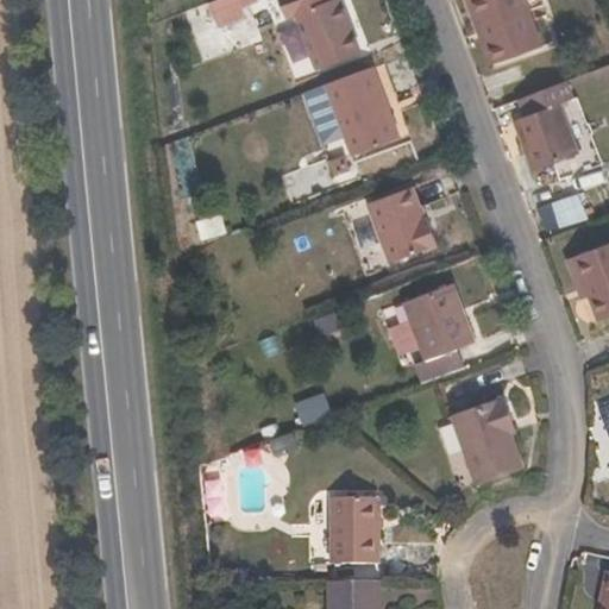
[(278,0),(286,18),(296,14),(299,20),(316,68),(355,54),(350,39),(356,37),(340,0),(278,0)]
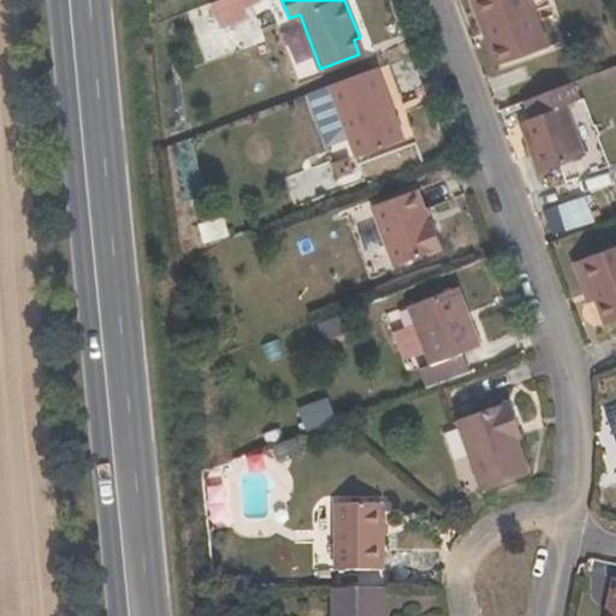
[(504,63),(550,46),(532,0),(474,0),(486,33),(492,31),(504,63)]
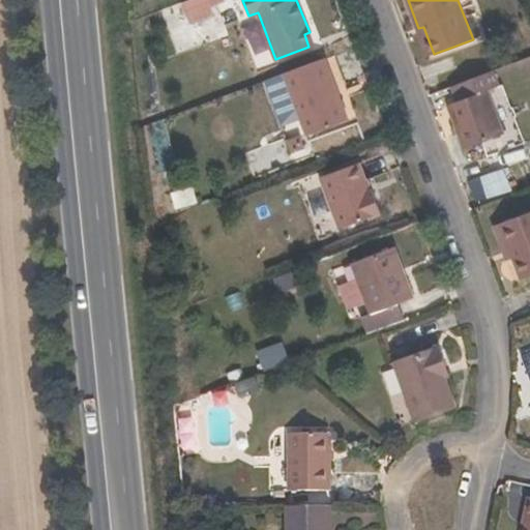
[(260,18),(258,12),(248,16),(251,22),(260,18)]
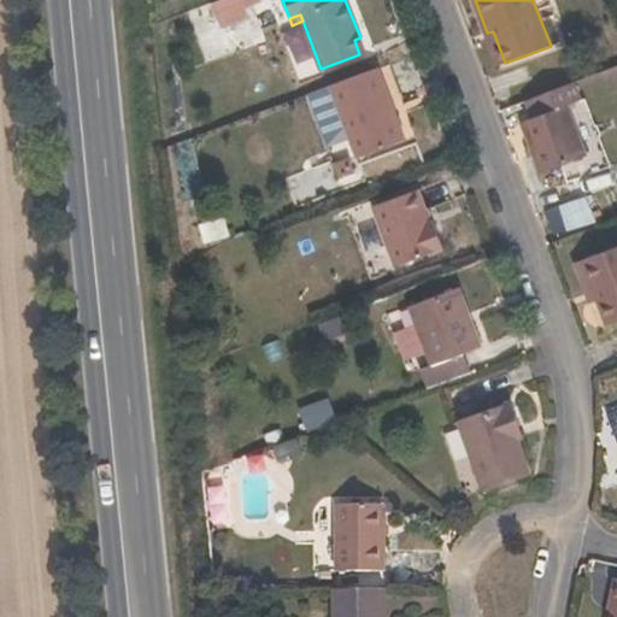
[(499,65),(505,63),(493,31),(487,33),(499,65)]
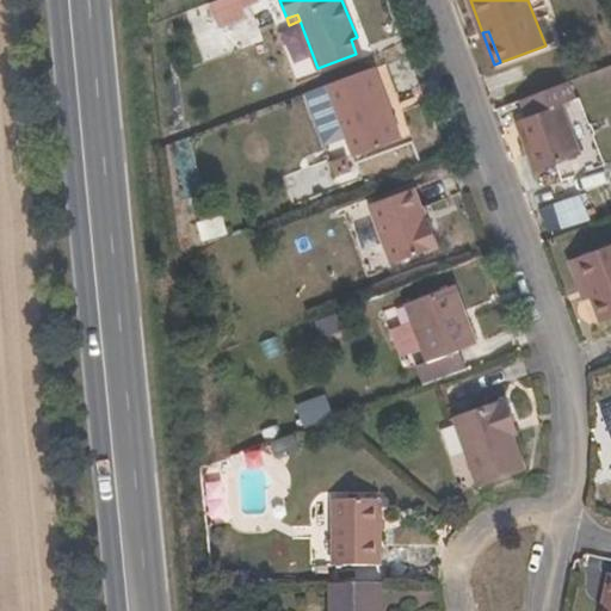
[(357,37),(351,39),(356,54),(362,51),(357,37)]
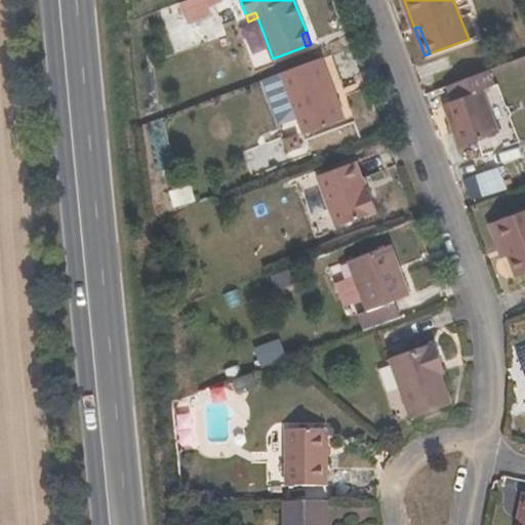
[(305,135),(345,119),(322,56),(281,72),(305,135)]
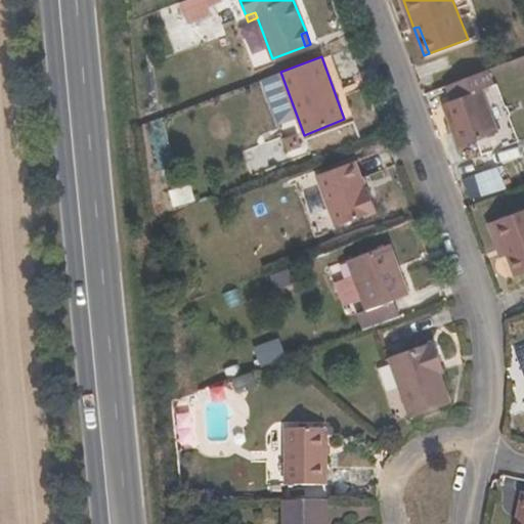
[(483,89),(493,85),(488,70),(444,86),(450,101),(441,104),(459,147),(500,133),(483,89)]
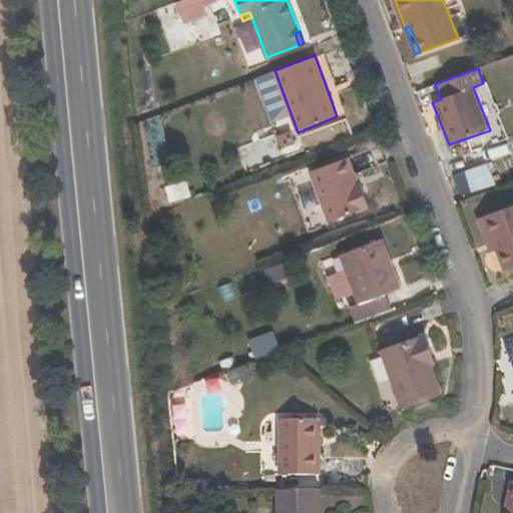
[(359,186),(348,159),(312,173),(329,220),(370,205),(362,185),(359,186)]
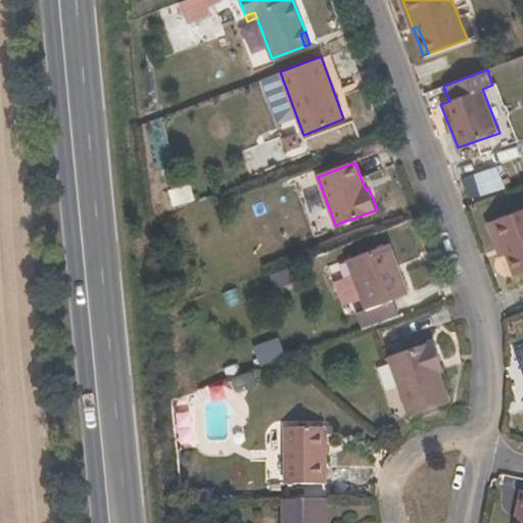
[(463,179),(470,201),(510,187),(503,164),(463,179)]
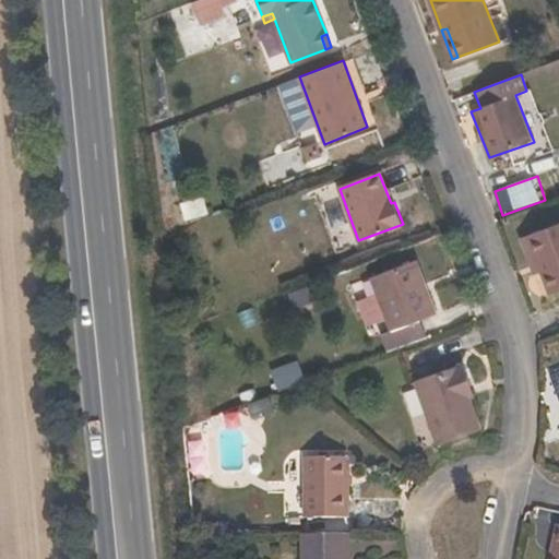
[(540,273),(550,296),(558,293),(558,223),(527,236),(540,273)]
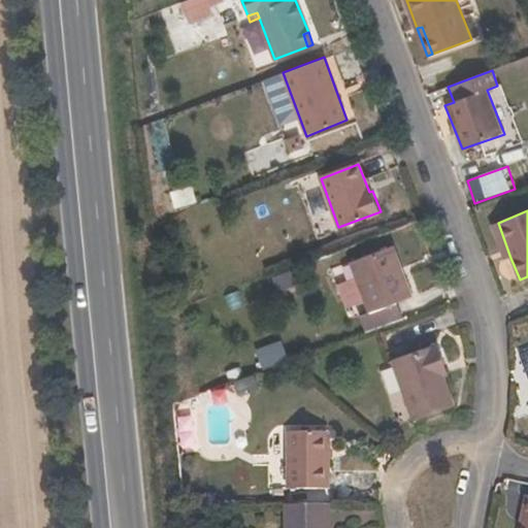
[(510,258),(498,223),(491,225),(503,260),(510,258)]
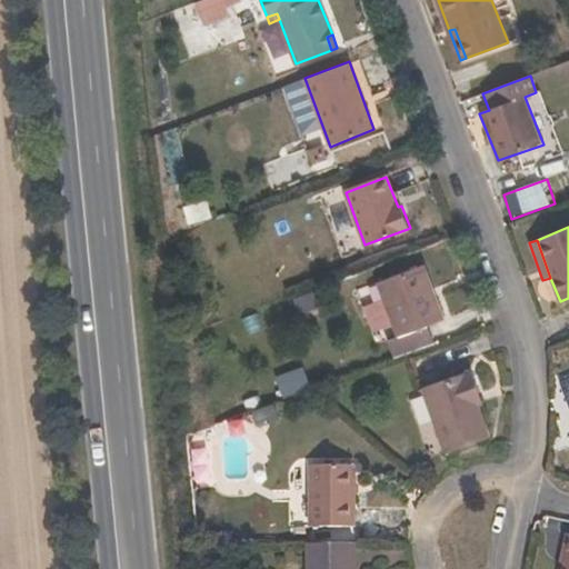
[(418,268),(430,302),(436,299),(423,266),(418,268)]
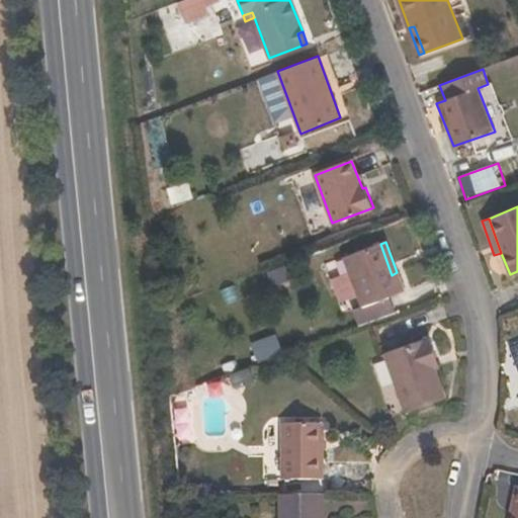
[(392,275),(380,244),(346,256),(364,306),(404,291),(397,272),(392,275)]
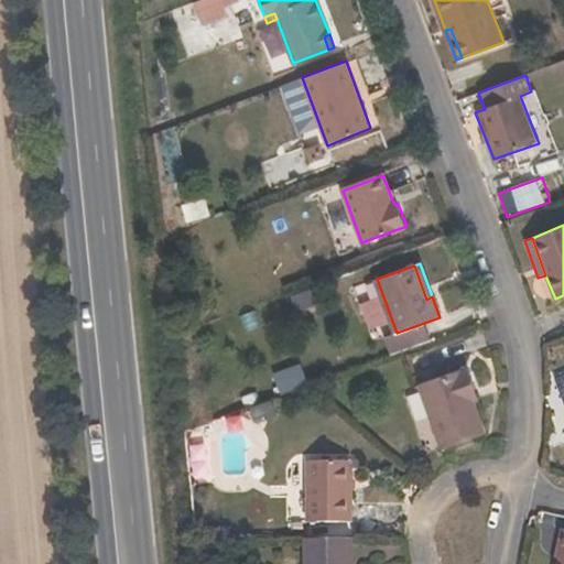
[(302,365),(274,376),(282,396),(310,384),(302,365)]
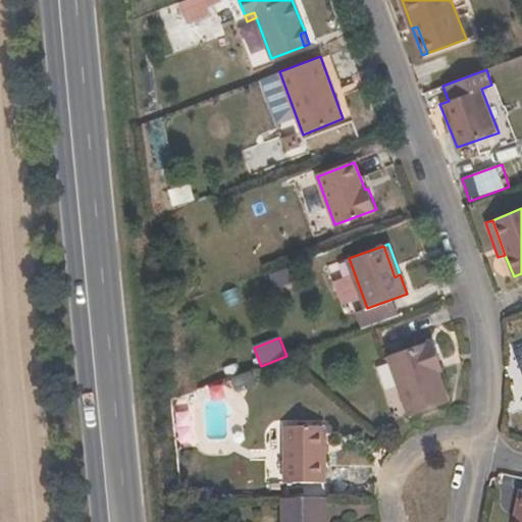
[(386,356),(409,416),(450,400),(438,371),(435,362),(439,360),(432,338),(386,356)]
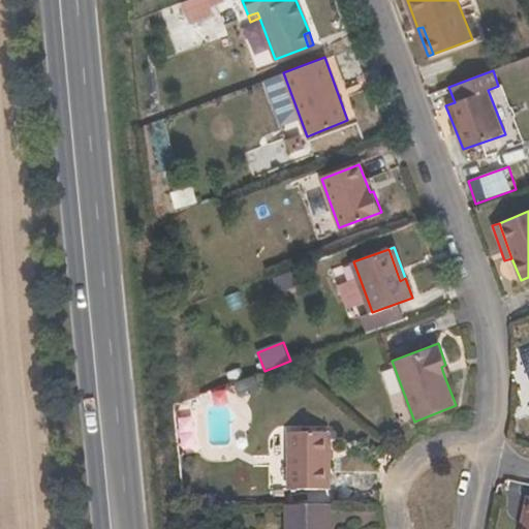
[(332,490),(332,433),(287,432),(287,489),(332,490)]
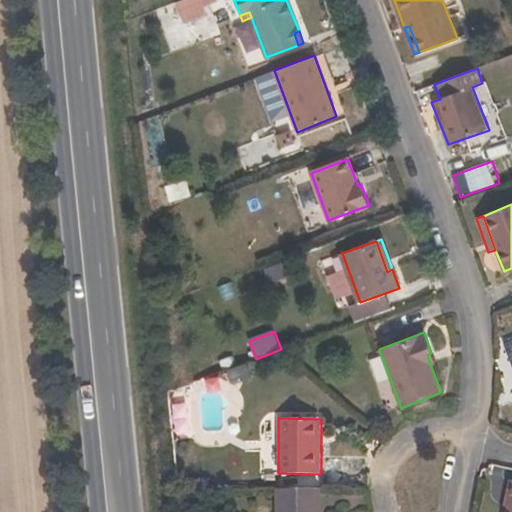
[(275,511),(321,511),(321,489),(276,489),(275,511)]
